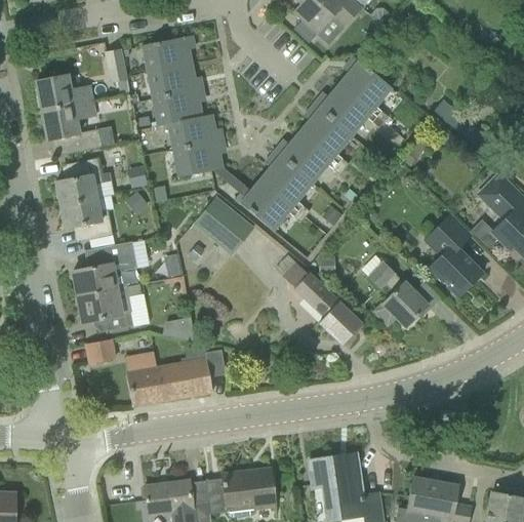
[(360,5),(354,0),(298,0),(301,3),(295,10),(294,10),(294,11),(308,24),(328,41),(360,5)]
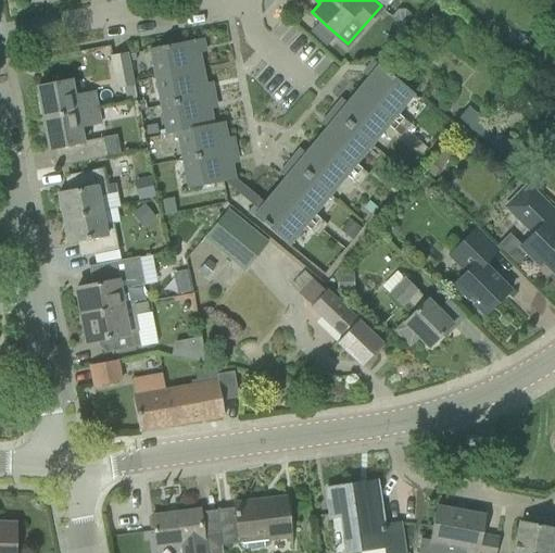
[(204,37),(151,47),(156,75),(203,66),(200,46),(205,42),(204,37)]
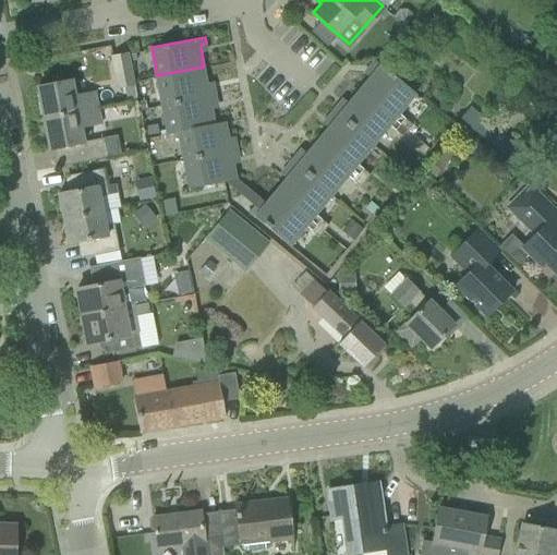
[(121,86),(135,83),(129,51),(114,55),(121,86)]
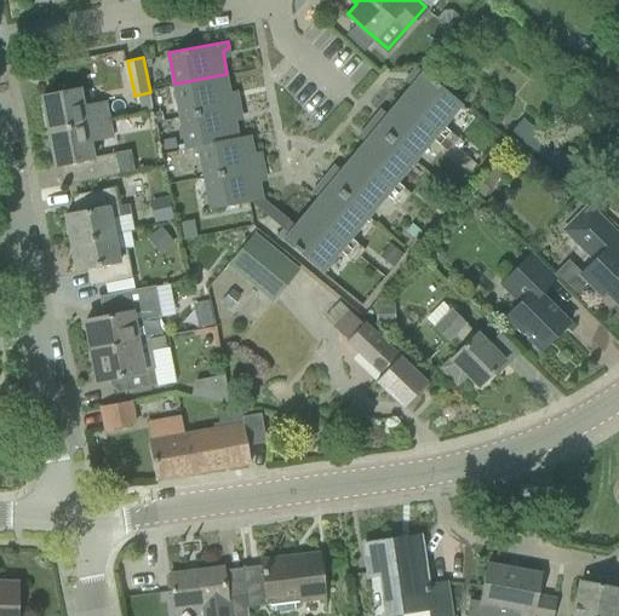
[(400,99),(453,143),(459,136),(443,124),(462,102),(417,65),(410,74),(417,80),(400,99)]
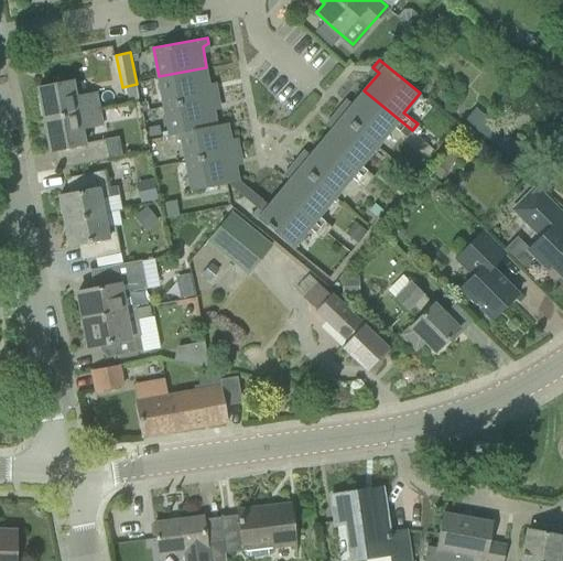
[(164,105),(218,94),(217,89),(209,88),(206,67),(159,76),(164,105)]
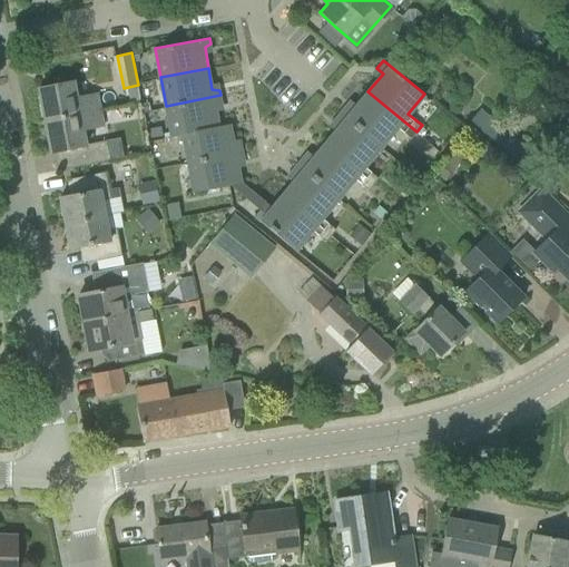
[(77,96),(74,80),(39,87),(46,119),(101,108),(98,93),(77,96)]
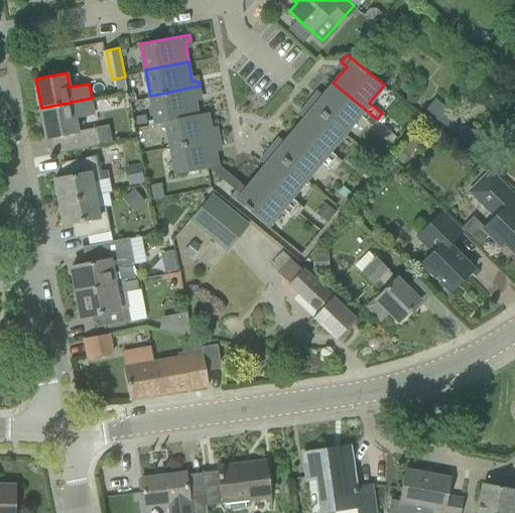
[(314,94),(308,101),(345,132),(360,114),(373,124),(377,119),(333,83),(319,99),(314,94)]
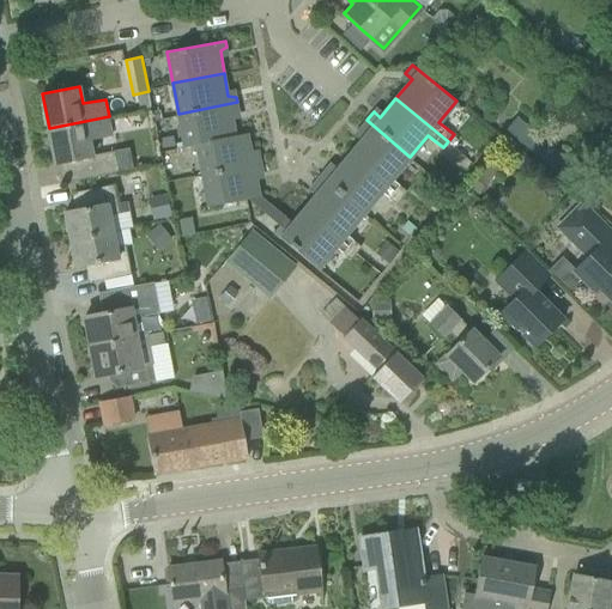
[(185,146),(197,144),(248,134),(248,132),(236,134),(231,113),(238,109),(237,102),(179,114),(185,146)]
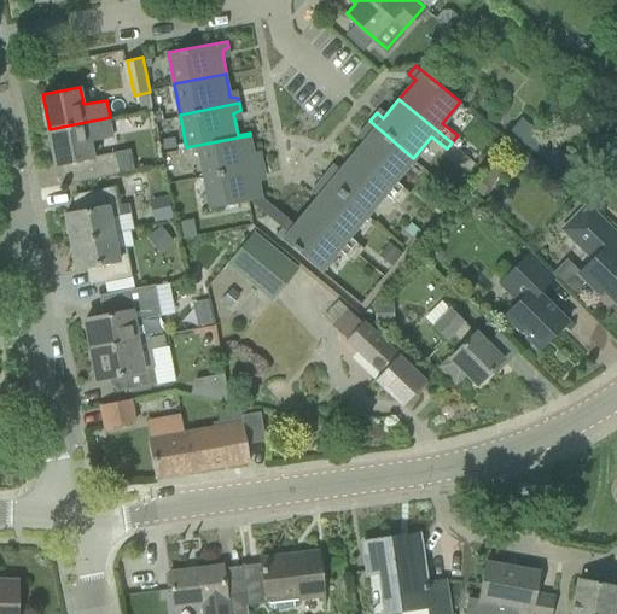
[(122,130),(138,129),(137,115),(121,116),(122,130)]
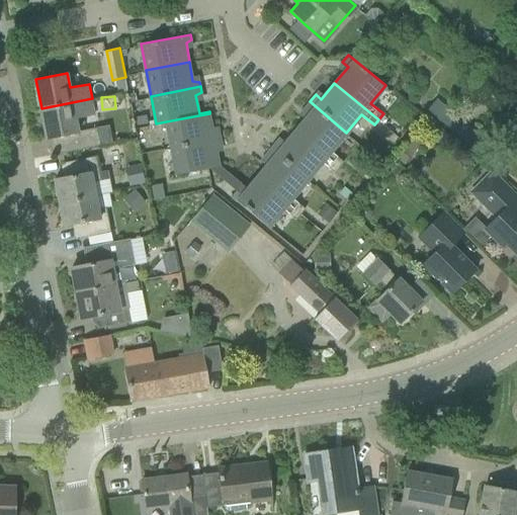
[(437,97),(428,108),(480,152),(488,141),(437,97)]
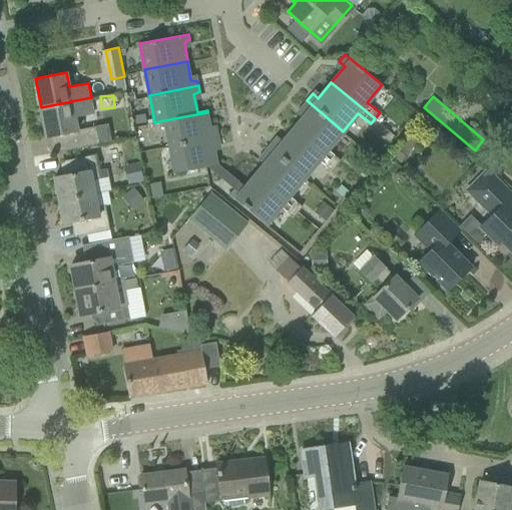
[(91,97),(41,107),(46,136),(58,134),(61,150),(101,143),(97,124),(77,128),(75,115),(94,111),(91,97)]
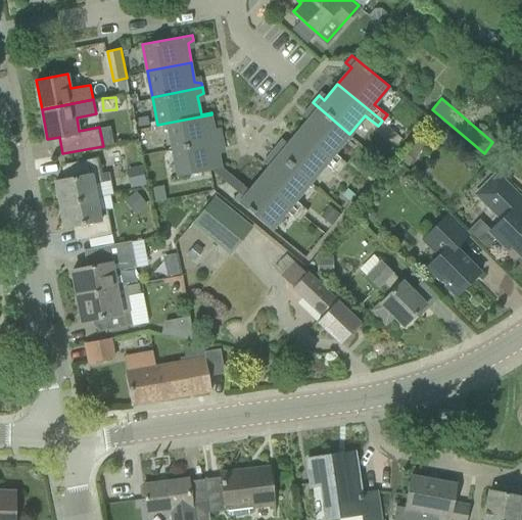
[(349,134),(313,102),(306,109),(312,114),(298,131),(343,168),(347,162),(335,151),(349,134)]
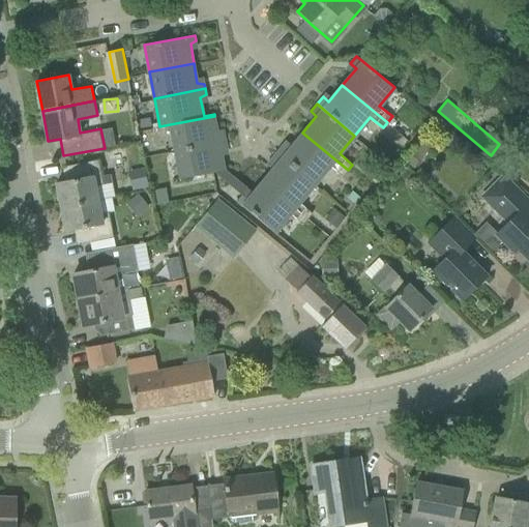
[(140,118),(141,126),(152,125),(150,116),(140,118)]
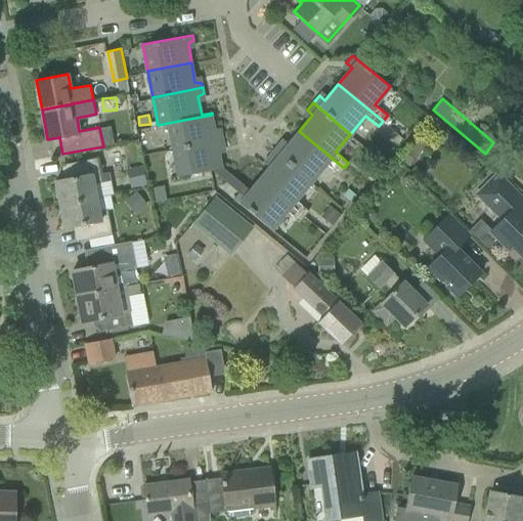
[(173,148),(223,139),(222,133),(216,133),(212,115),(168,123),(173,148)]
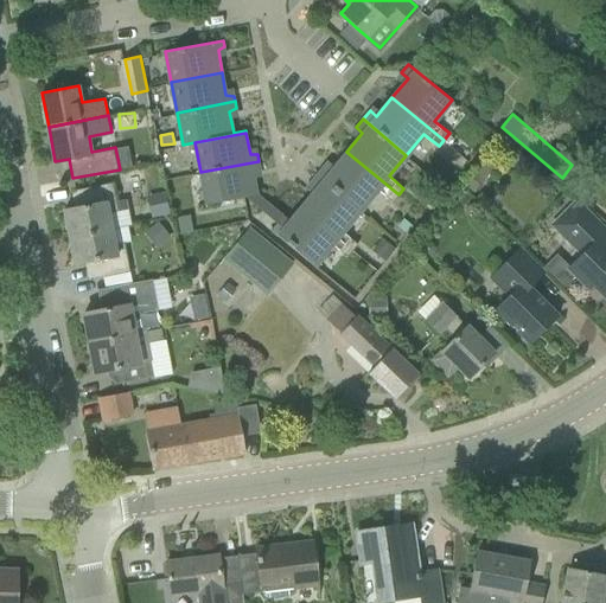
[(393,201),(399,194),(346,152),(331,171),(324,165),(318,173),(361,210),(378,188),(393,201)]
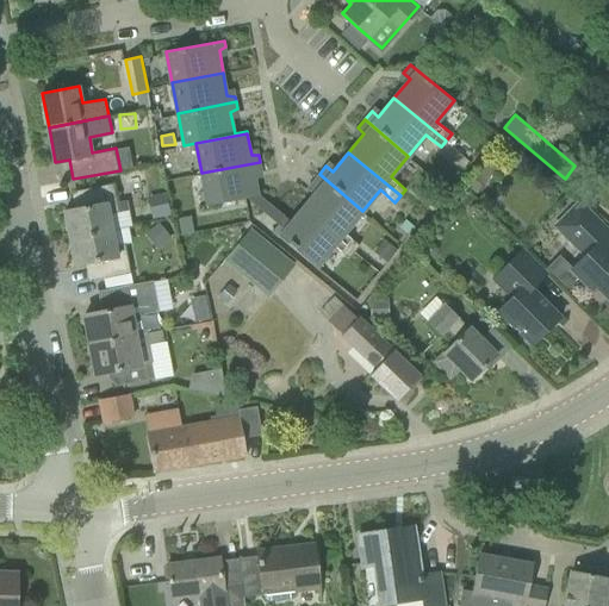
[(477,192),(483,183),(497,166),(489,160),(474,176),(468,185),(477,192)]
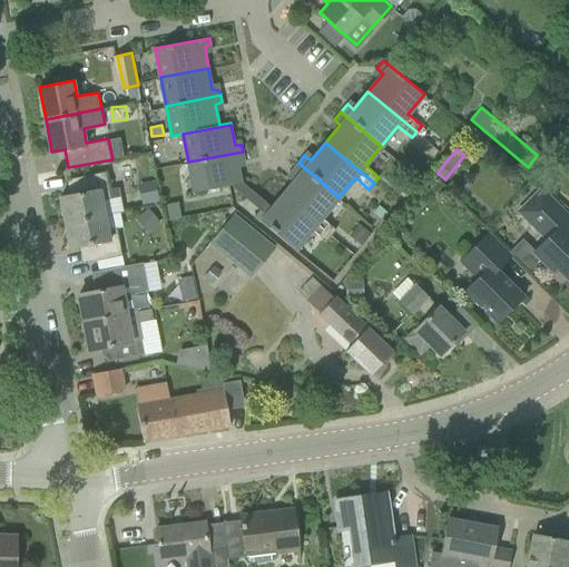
[(194,192),(242,182),(237,160),(244,157),(243,152),(188,162),(194,192)]
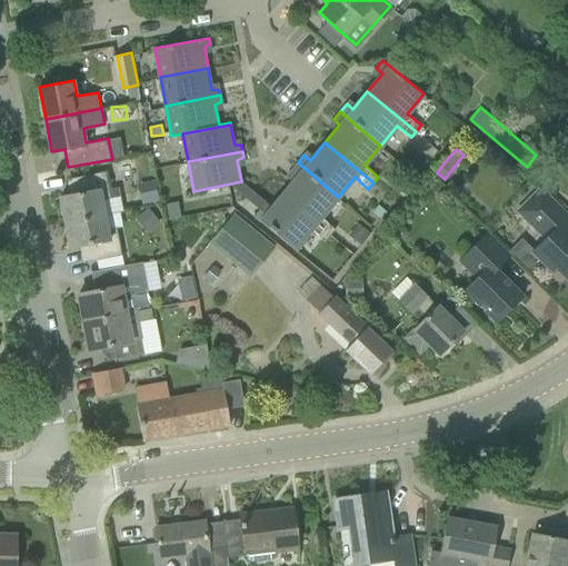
[(338,197),(298,162),(291,171),(297,176),(282,194),(330,235),(336,228),(322,217),(338,197)]
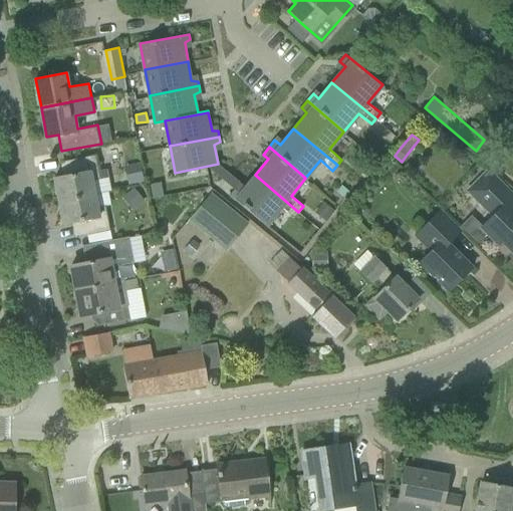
[(54,177),(58,200),(95,193),(111,189),(108,168),(99,169),(96,153),(64,160),(65,161),(68,175),(54,177)]
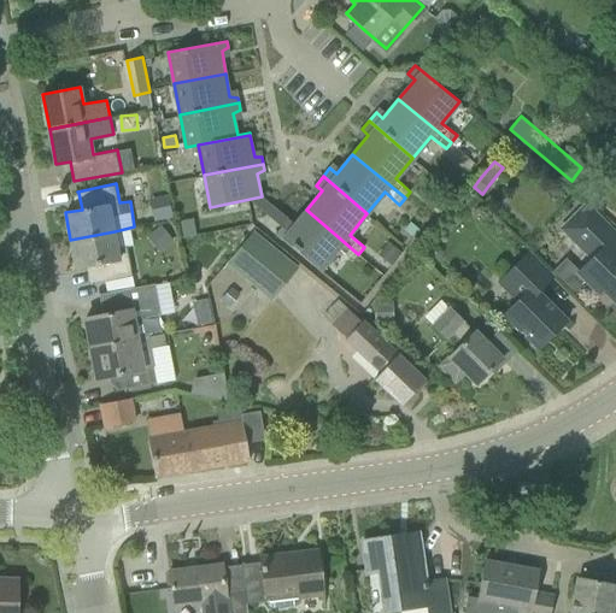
[(468,190),(457,201),(468,211),(477,200),(468,190)]
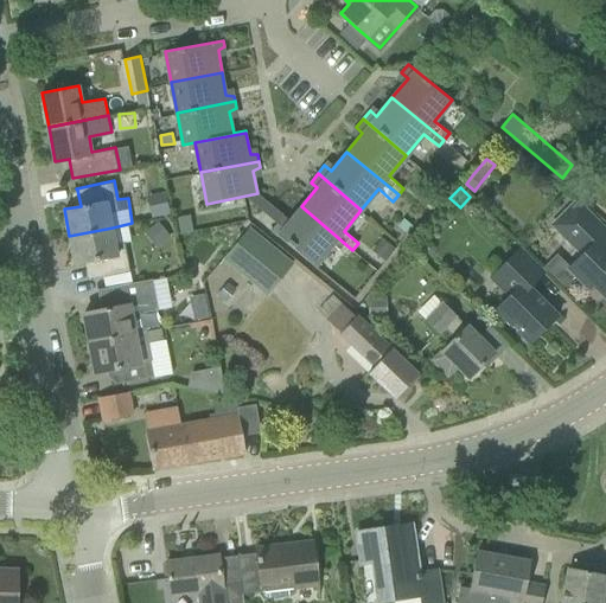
[(154,193),(159,217),(171,215),(166,191),(154,193)]
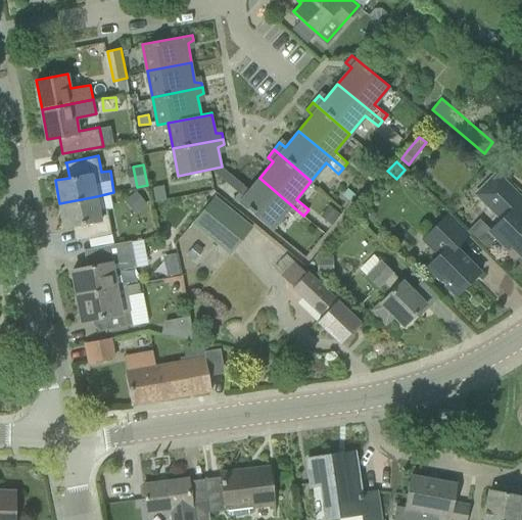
[(521,216),(521,195),(496,171),(475,191),(503,219),(490,231),(508,248),(511,244),(521,255),(521,216)]
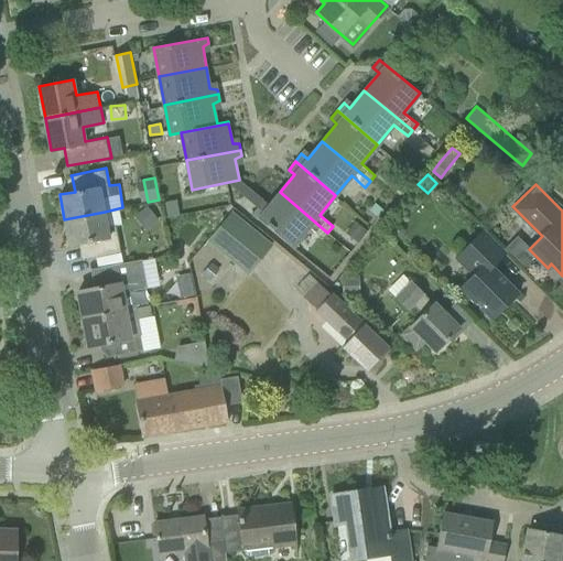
[(323,238),(327,233),(280,192),(264,209),(259,205),(252,213),(293,247),(310,227),(323,238)]
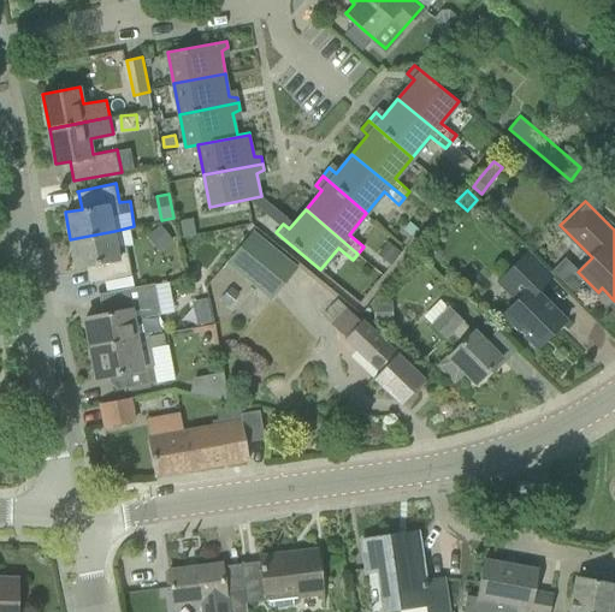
[(179,219),(182,236),(196,233),(193,217),(179,219)]
